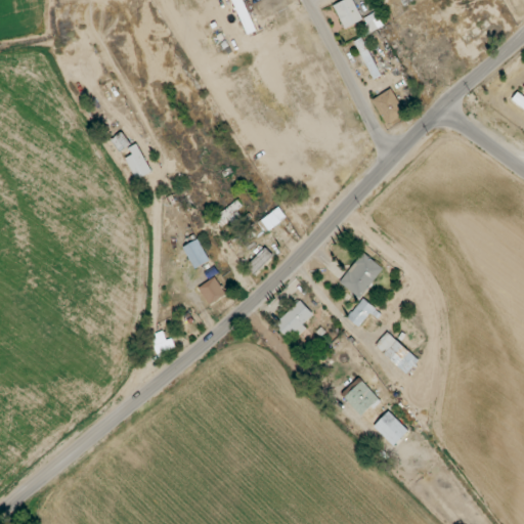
[(232,0),(248,35),(257,31),(243,0),(232,0)]
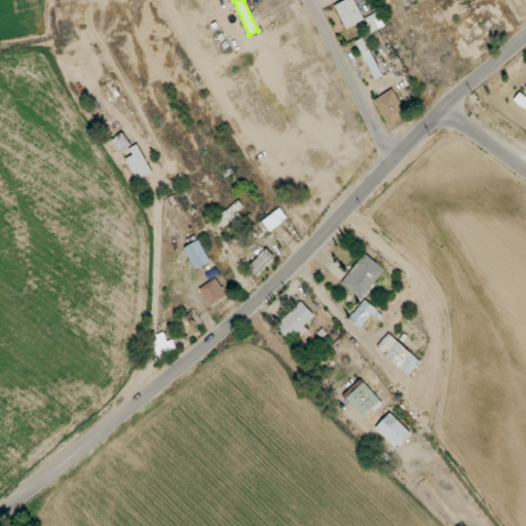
[(364,22),(355,0),(346,0),(336,4),(345,29),(364,22)]
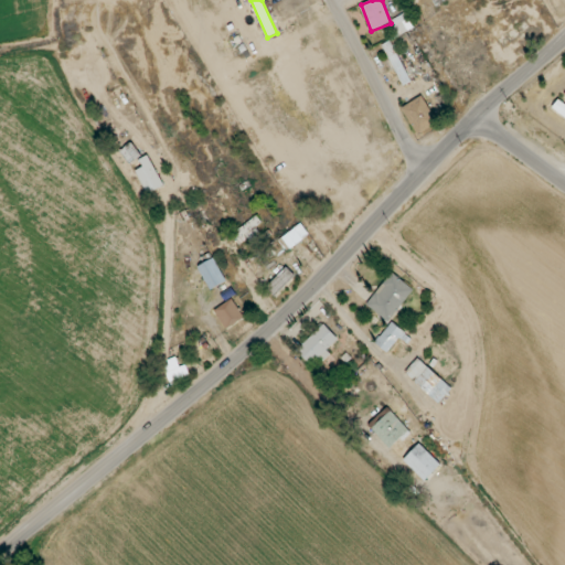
[(414,29),(409,18),(394,24),(398,35),(414,29)]
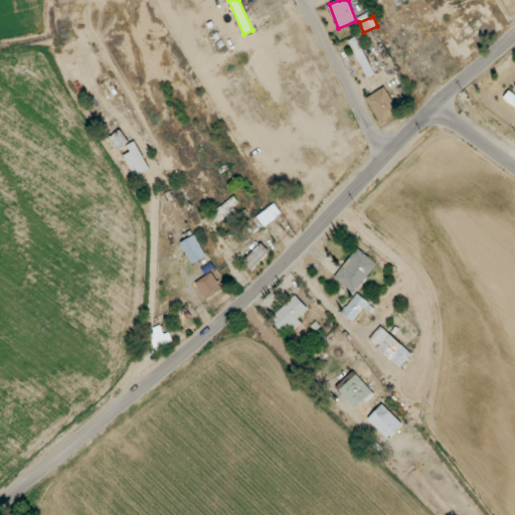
[(367,77),(375,73),(358,40),(350,44),(367,77)]
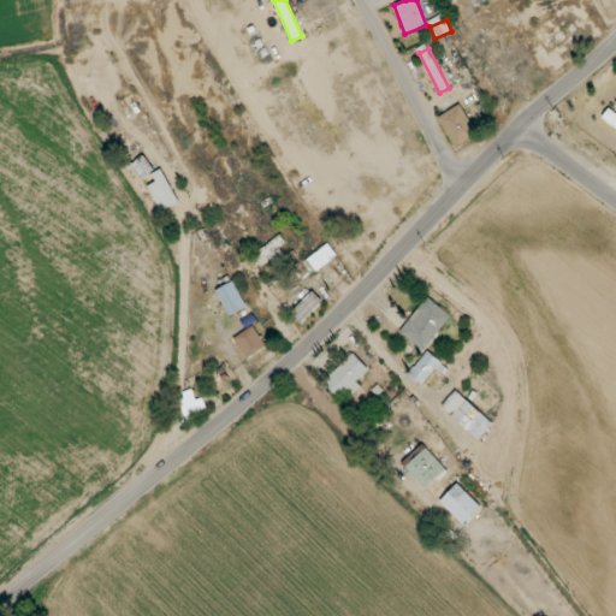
[(478,134),(460,105),(437,118),(455,148),(478,134)]
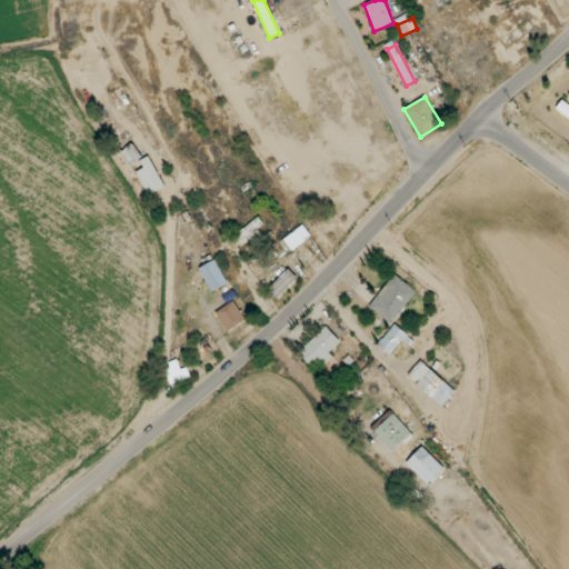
[(556,109),(568,118),(568,106),(561,101),(556,109)]
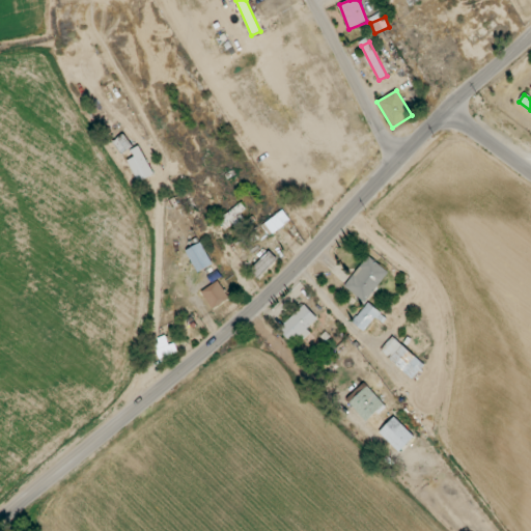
[(122,155),(134,146),(124,133),(113,141),(122,155)]
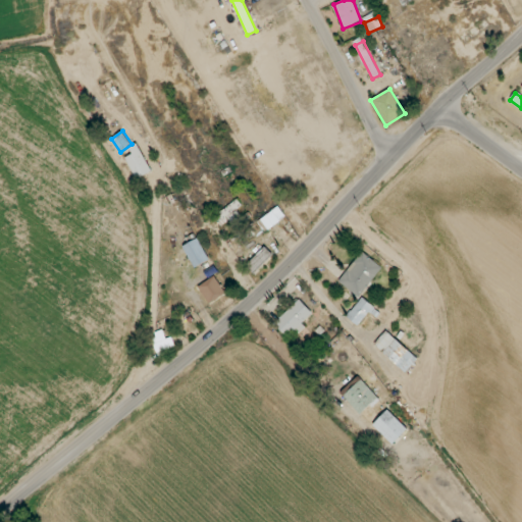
[(152,171),(137,143),(129,147),(133,154),(125,158),(137,179),(152,171)]
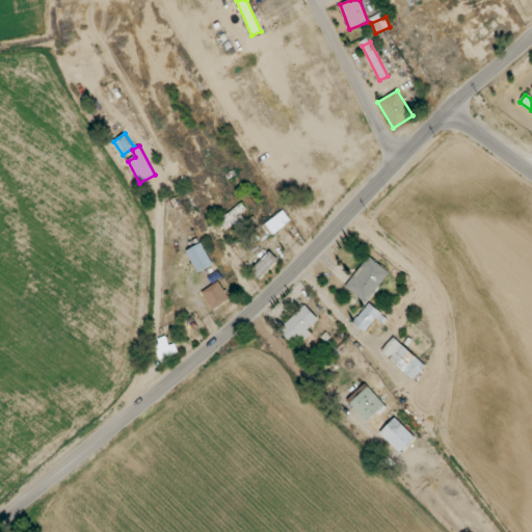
[(224,231),(234,224),(239,234),(253,224),(240,206),(218,219),(224,231)]
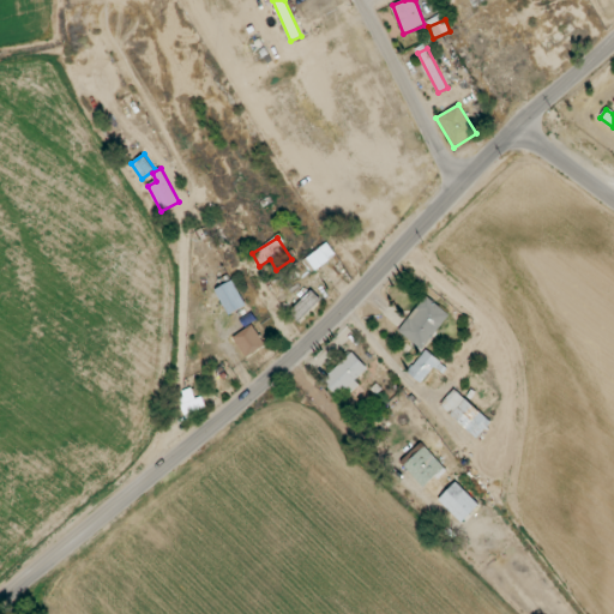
[(315,270),(330,262),(321,248),(307,258),(315,270)]
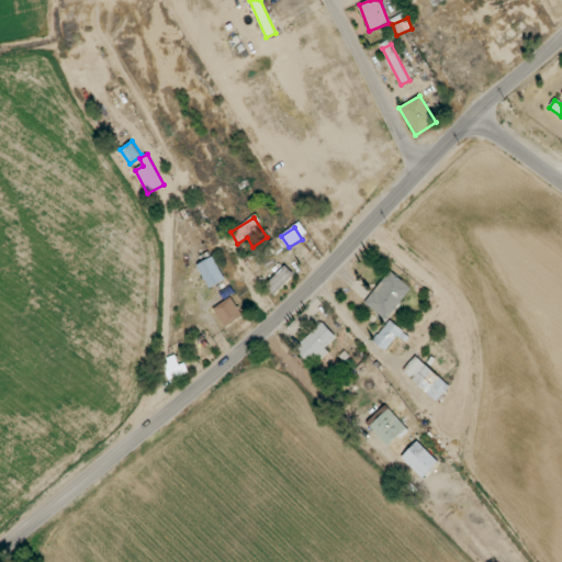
[(280,247),(273,239),(266,246),(268,248),(259,257),(265,261),(280,247)]
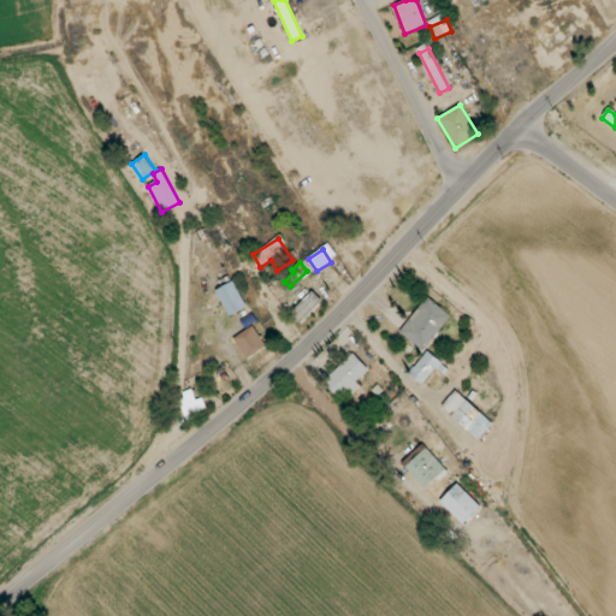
[(247,307),(235,282),(217,290),(229,317),(247,307)]
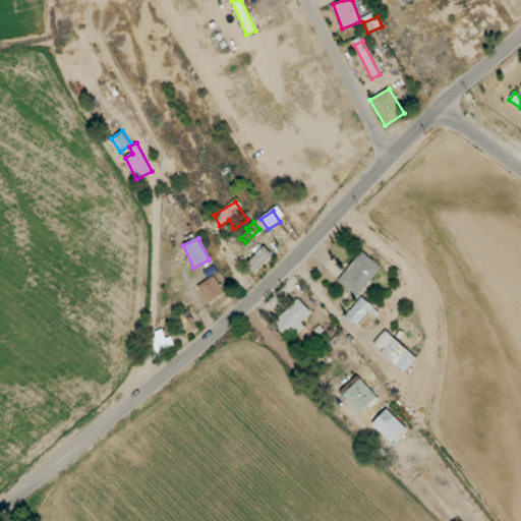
[(253,274),(273,255),(265,246),(245,266),(253,274)]
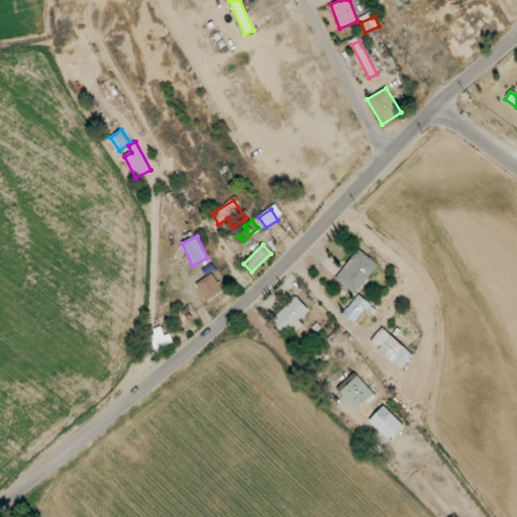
[(379,265),(357,249),(335,279),(356,295),(379,265)]
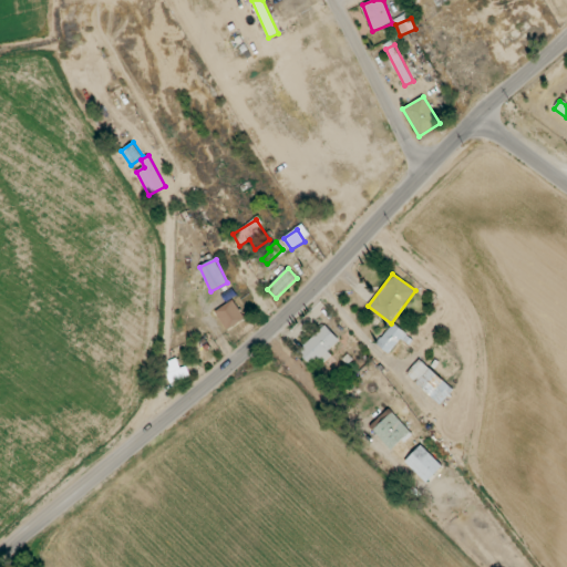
[(245,319),(234,300),(215,311),(227,330),(245,319)]
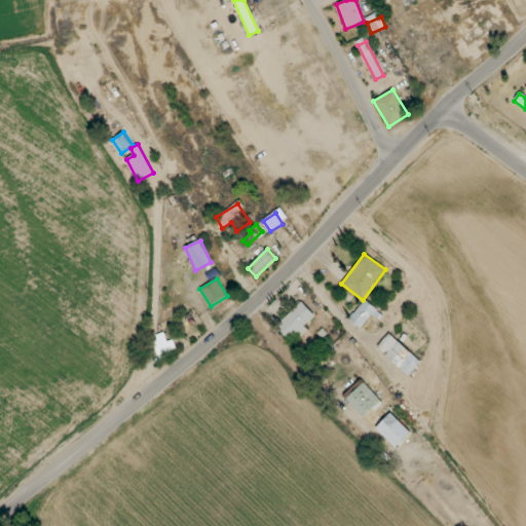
[(377,309),(365,299),(349,320),(361,329),(377,309)]
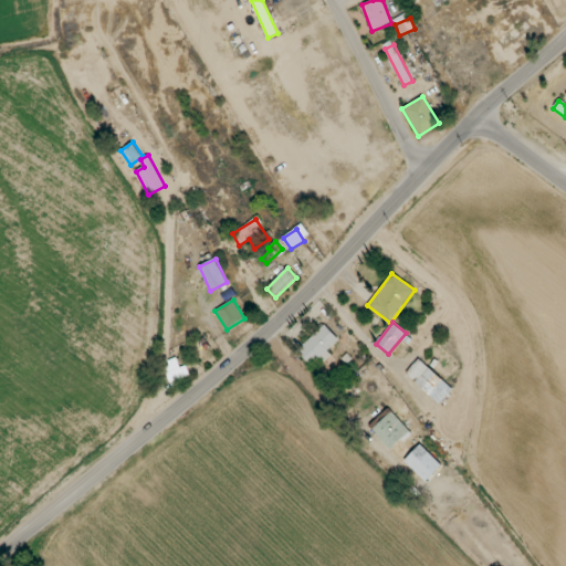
[(314,368),(331,353),(327,350),(338,339),(324,324),(297,350),(314,368)]
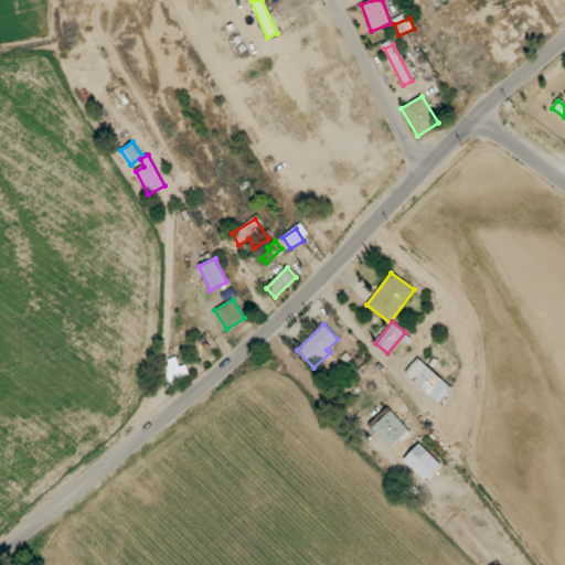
[(439,404),(452,388),(418,358),(405,373),(439,404)]
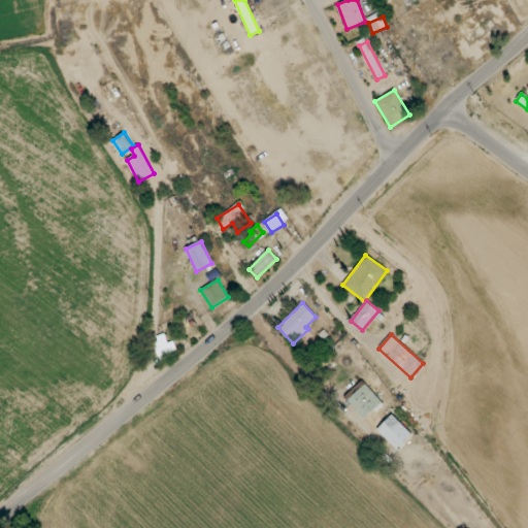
[(364,420),(383,402),(362,381),(343,397),(364,420)]
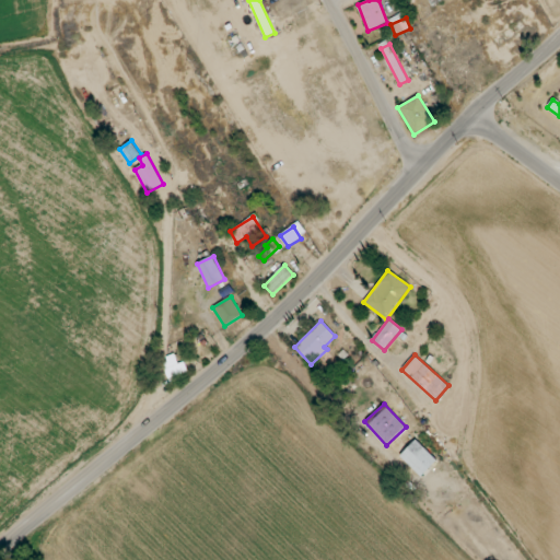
[(399,456),(422,478),(438,461),(416,440),(399,456)]
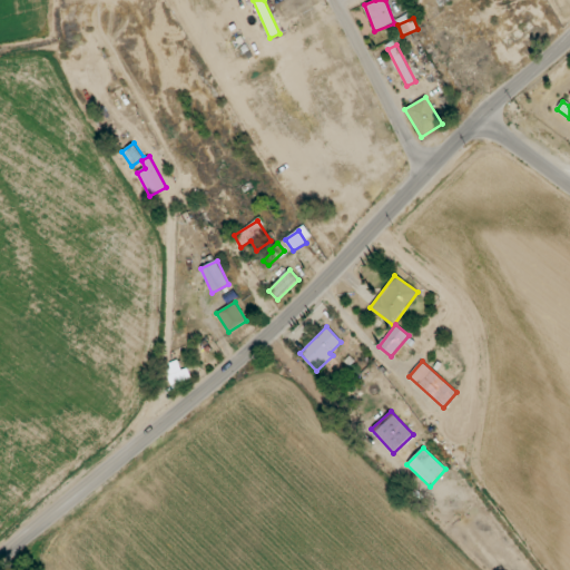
All buildings are outlined.
